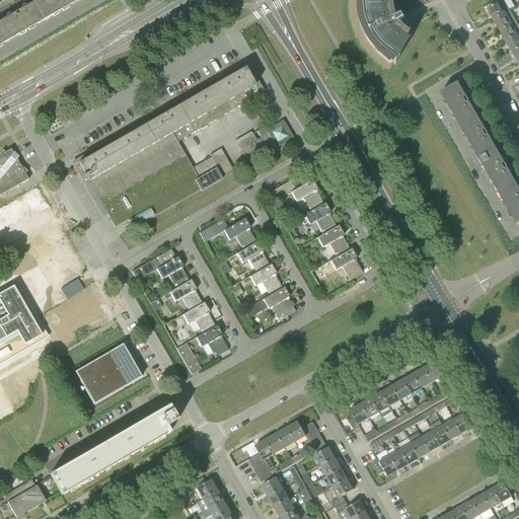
[(44,20),(77,1),(75,0),(38,0),(33,2),(44,20)]
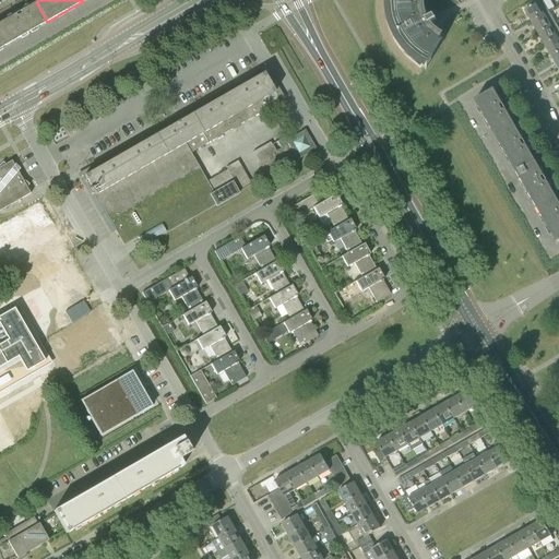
[(427,20),(424,10),(423,0),(393,0),(393,11),(400,33),(409,48),(424,60),(440,35),(435,30),(443,20),(440,13),(427,20)]
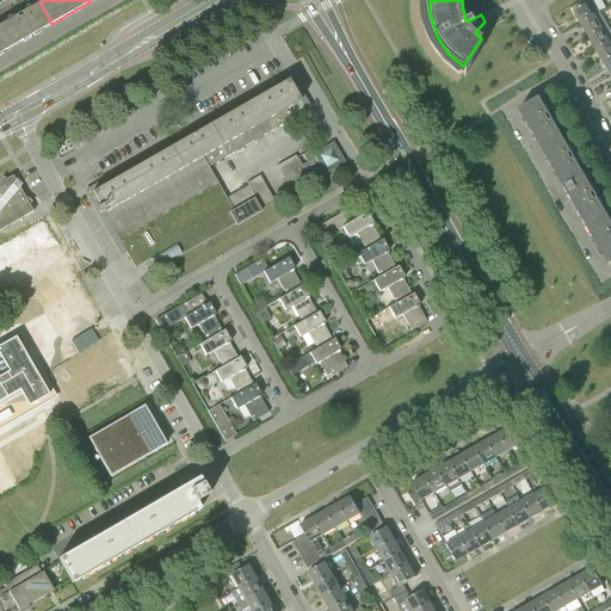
[(581,24),(600,12),(592,0),(573,11),(581,24)]
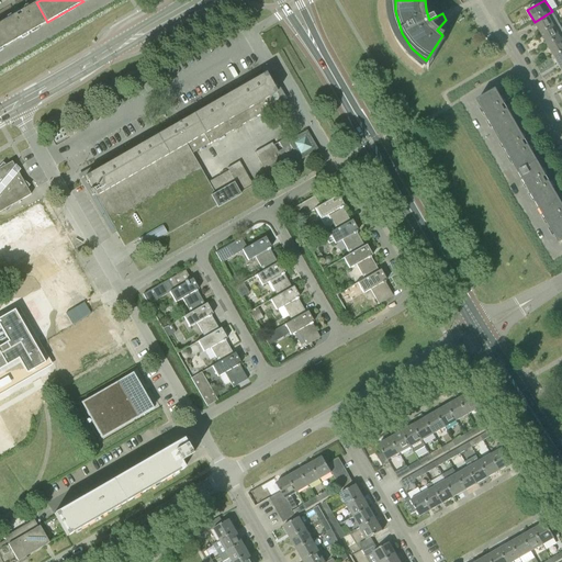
[(541,34),(559,23),(552,11),(535,22),(541,34)]
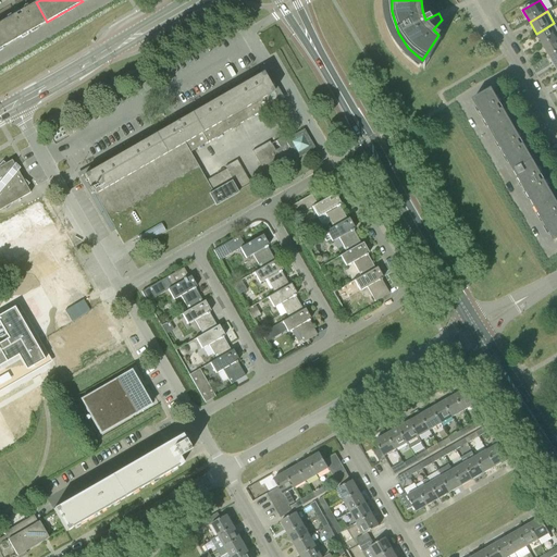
[(0,48),(11,42),(0,23),(0,48)]
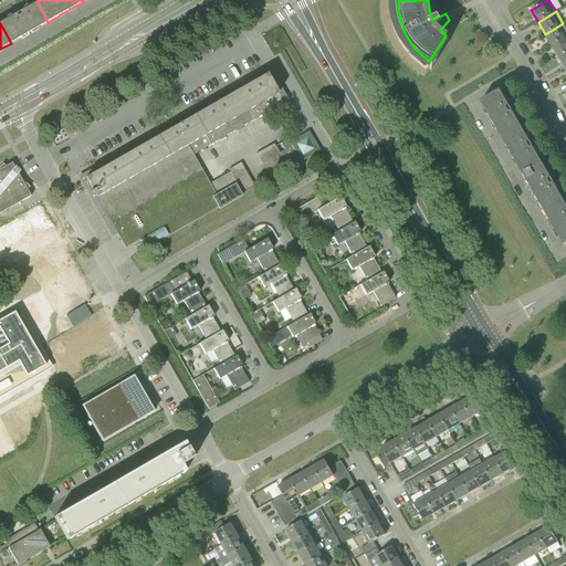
[(552,45),(565,37),(565,28),(563,23),(545,34),(552,45)]
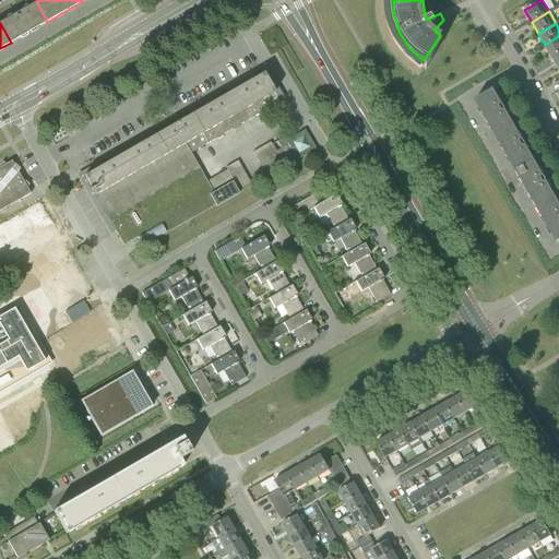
[(551,57),(558,51),(558,36),(545,45),(551,57)]
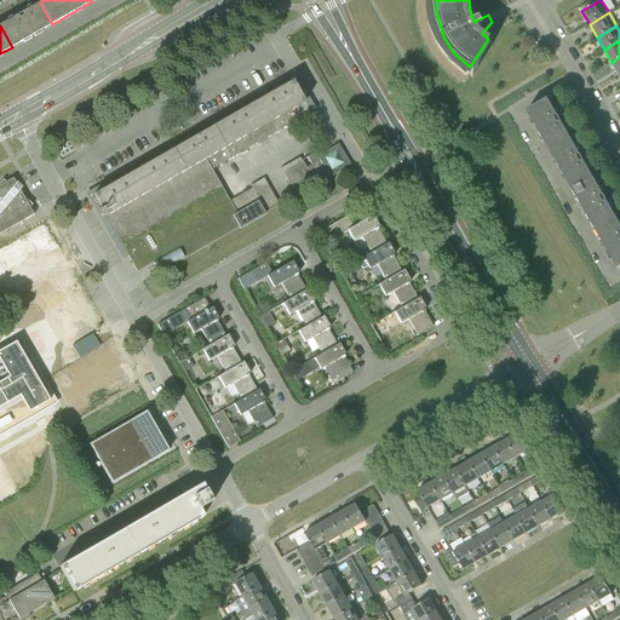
[(104,216),(121,245),(130,258),(230,201),(212,170),(311,113),(300,93),(299,93),(293,81),(93,195),(101,210),(98,211),(101,214),(103,213),(104,216)]
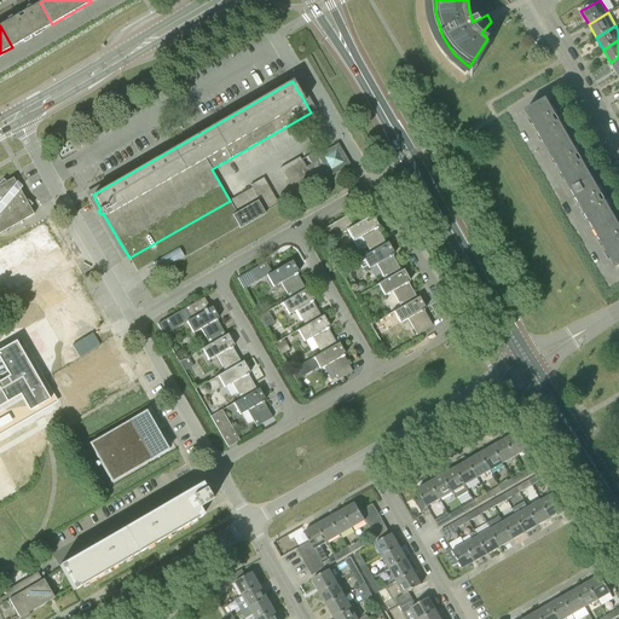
[(618,267),(618,224),(615,218),(593,178),(570,138),(547,99),(526,111),(549,151),(571,190),(594,230),(617,270),(618,267)]
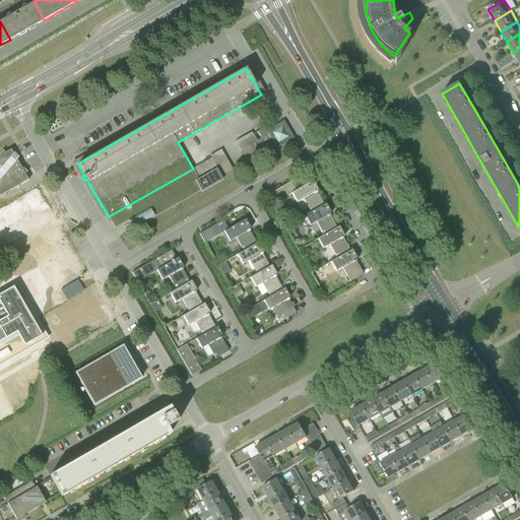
[(235,172),(265,154),(294,138),(284,122),(268,131),(266,127),(258,131),(261,137),(257,140),(253,134),(223,151),(235,172)]
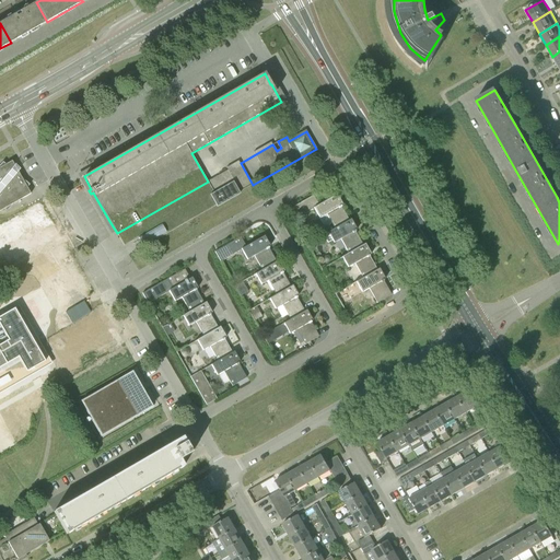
[(13,203),(31,194),(26,187),(30,185),(21,177),(12,161),(6,164),(2,162),(0,164),(0,210),(3,209),(7,211),(13,203)]
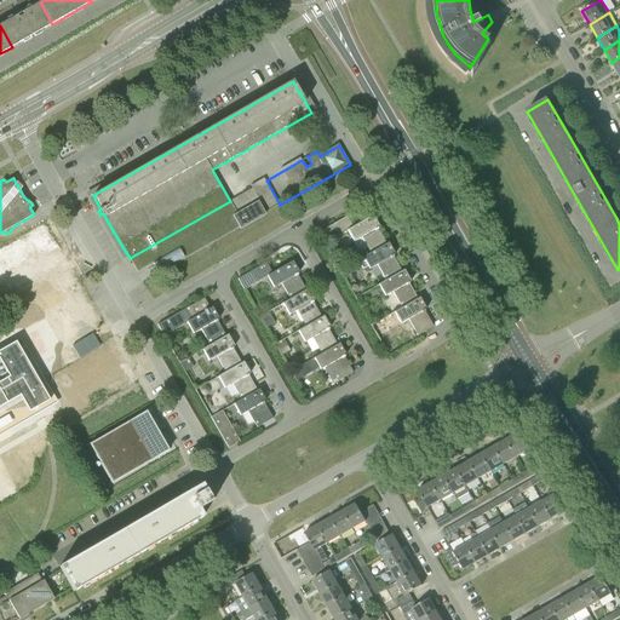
[(153,263),(159,274),(280,205),(267,181),(264,178),(252,185),(253,188),(230,201),(130,258),(137,273),(153,263)]
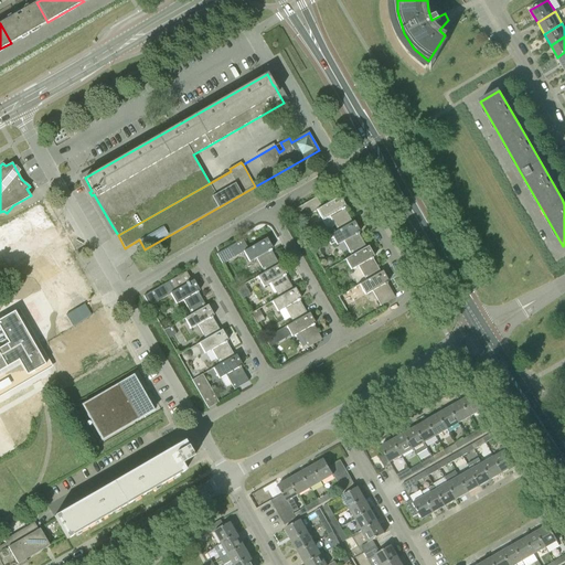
[(338,231),(352,223),(341,204),(343,203),(340,196),(321,208),(316,198),(290,212),(296,222),(317,210),(328,230),(334,225),(338,231)]
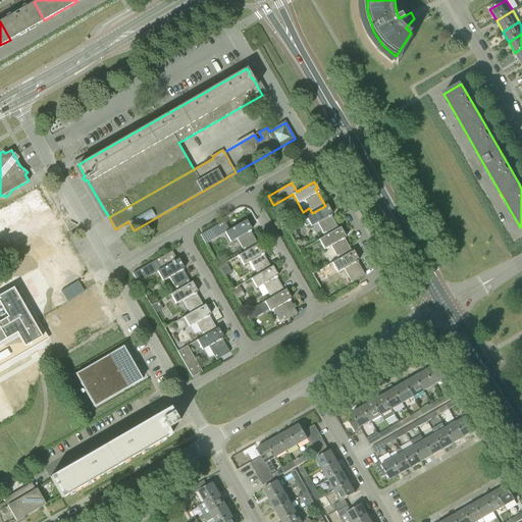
[(325,237),(338,228),(328,212),(330,211),(327,205),(325,206),(312,213),(306,216),(311,226),(317,222),(325,237)]
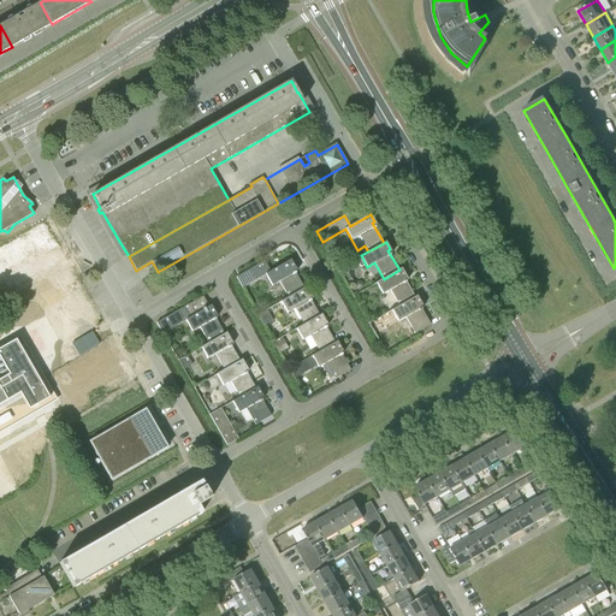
[(289,297),(304,289),(292,268),(295,267),(290,260),(271,272),(265,261),(236,277),(242,288),(266,274),(272,285),(279,282),(289,297)]
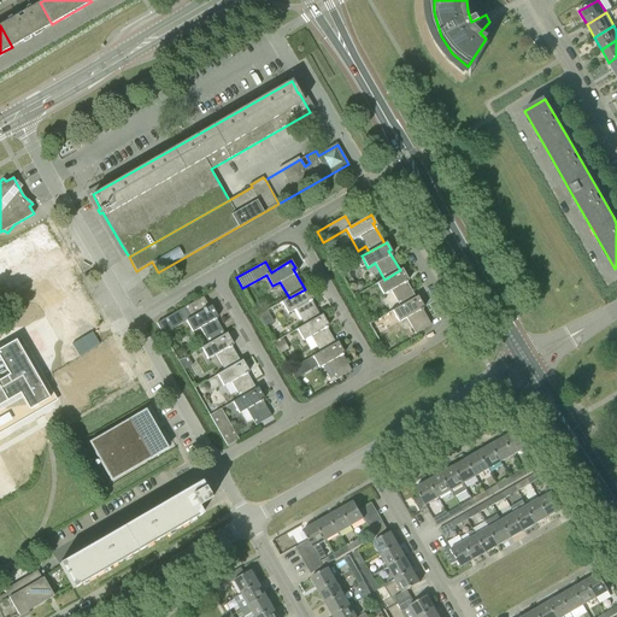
[(400,306),(416,298),(404,277),(406,276),(403,269),(400,270),(385,280),(377,283),(383,295),(391,291),(400,306)]
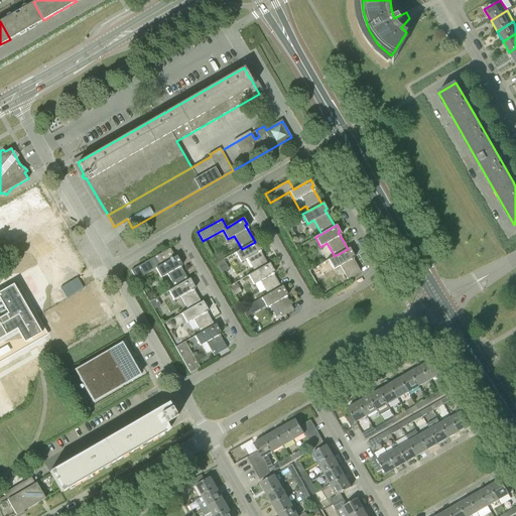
[(255,272),(268,264),(258,248),(260,247),(256,241),(255,242),(242,249),(235,252),(241,262),(247,258),(255,272)]
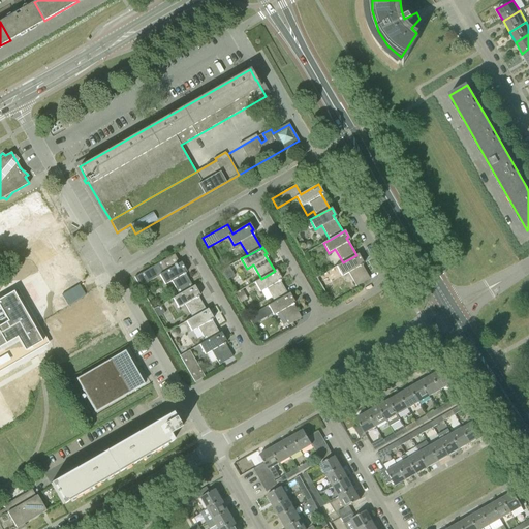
[(179,294),(192,287),(183,270),(185,269),(181,262),(180,263),(175,254),(134,277),(139,286),(160,275),(165,284),(172,281),(179,294)]
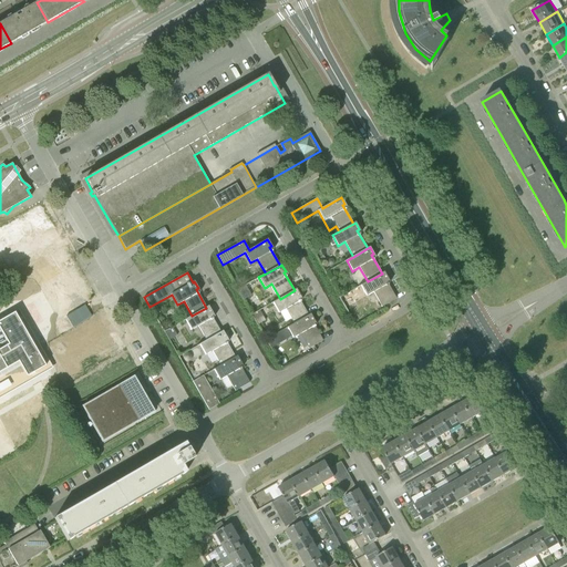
[(382,307),(383,306),(397,299),(385,280),(388,279),(383,272),(382,274),(368,281),(360,286),(367,296),(373,292),(382,307)]
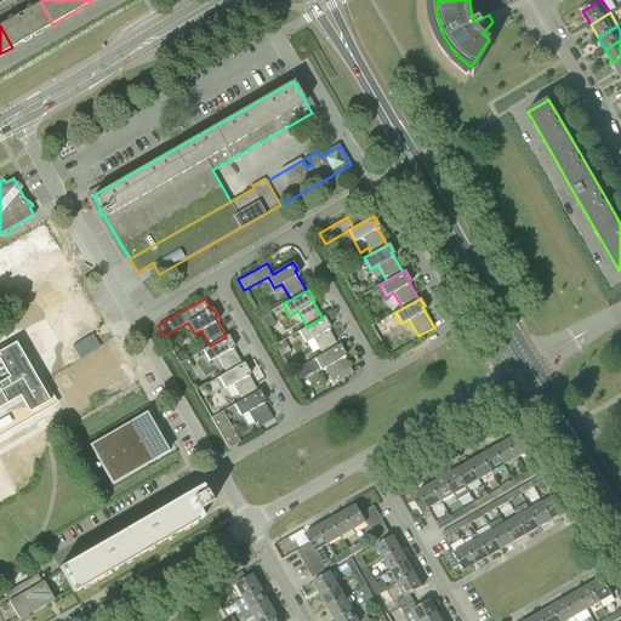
[(323,354),(337,346),(326,325),(329,324),(324,317),(323,318),(307,328),(298,331),(306,342),(313,339),(323,354)]
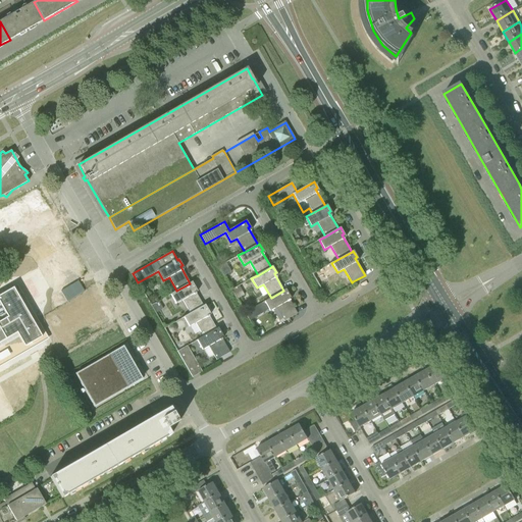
[(61,291),(67,302),(85,292),(79,280),(61,291)]
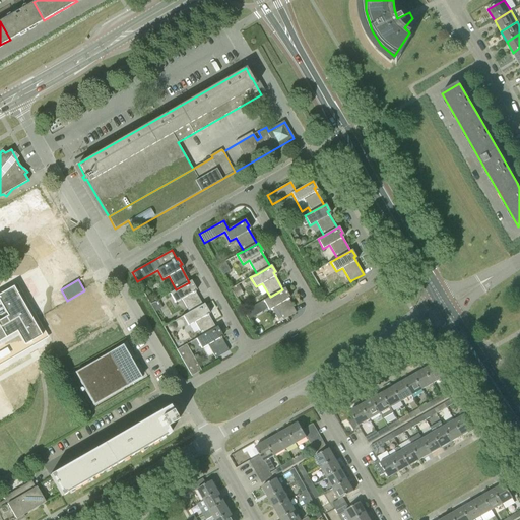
[(189,313),(202,305),(193,288),(195,287),(191,281),(189,282),(176,289),(170,294),(176,303),(182,299),(189,313)]
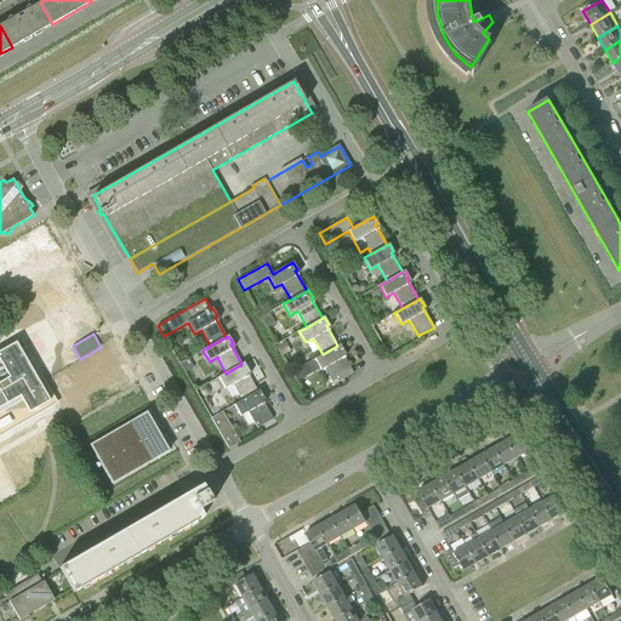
[(0,431),(29,414),(50,402),(16,342),(0,352),(0,431)]
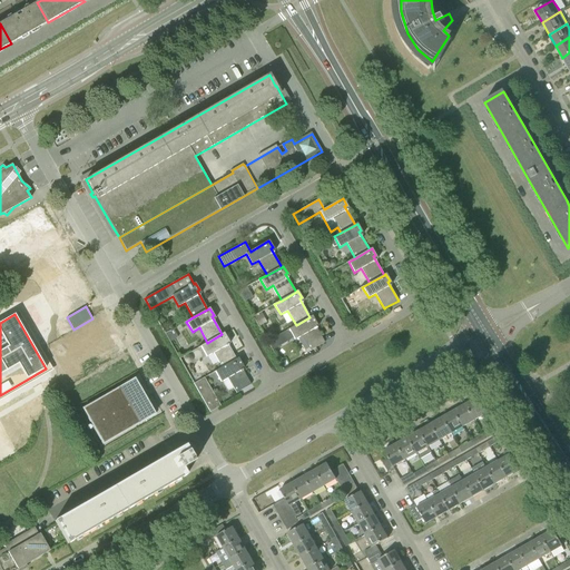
[(311,351),(312,350),(325,343),(314,324),(316,323),(312,316),(310,317),(296,325),(267,342),(272,350),(294,337),(295,340),(302,336),(311,351)]
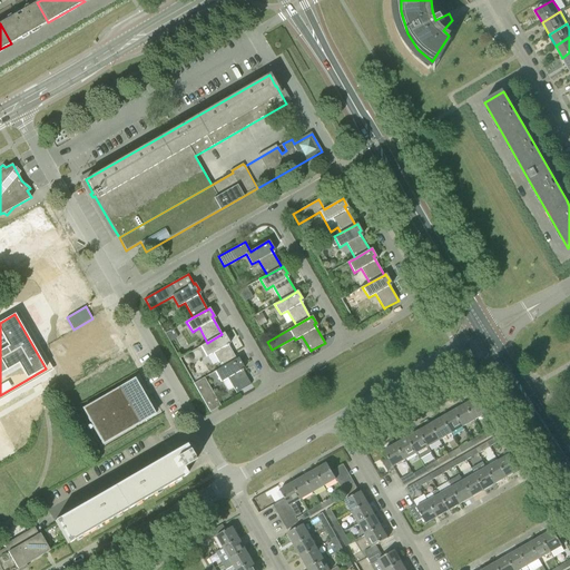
[(222,367),(236,360),(226,341),(228,340),(224,333),(222,334),(207,343),(200,346),(206,356),(214,353),(222,367)]
